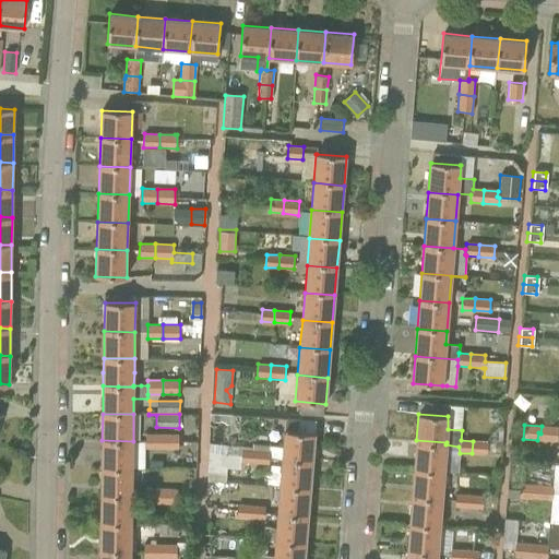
[(556,441),(557,427),(542,426),(540,433),(538,432),(537,440),(556,441)]
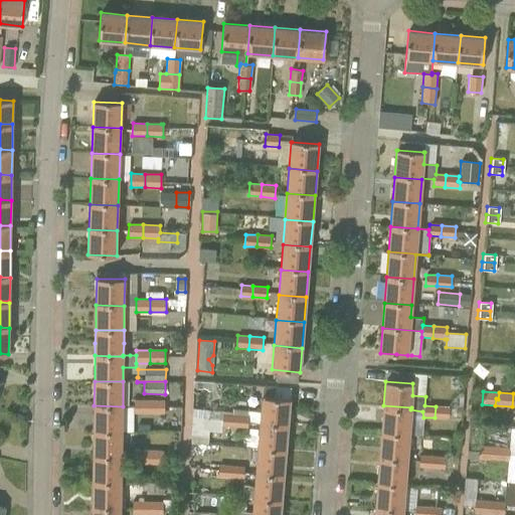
[(247,415),(246,420),(260,421),(288,423),(290,399),(279,398),(262,397),(261,410),(247,409),(247,415)]
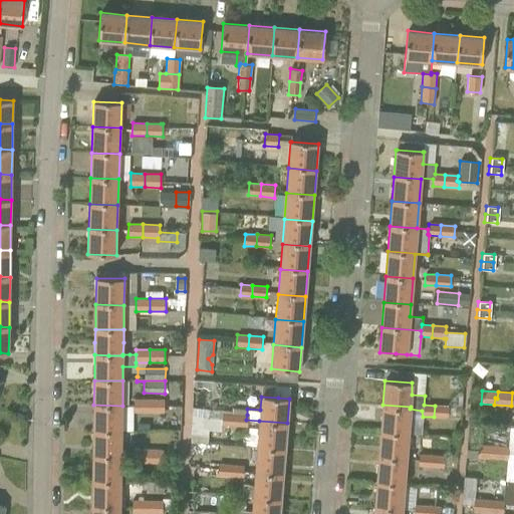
[(134,413),(148,413),(148,400),(134,400),(134,413)]
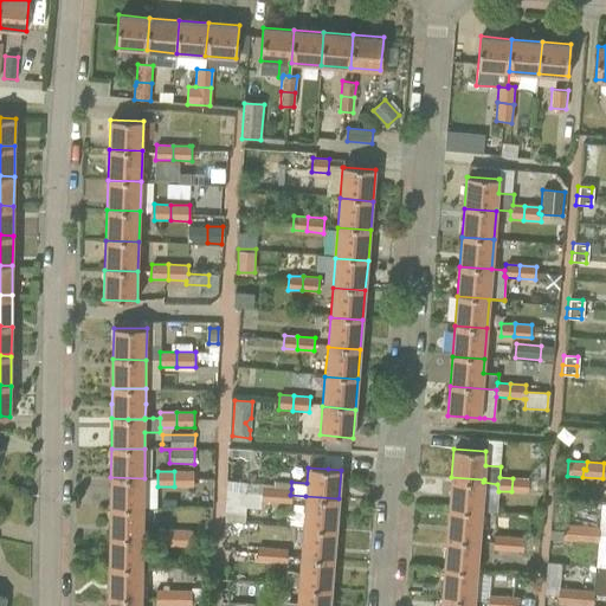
[(193,471),(174,471),(174,487),(193,487),(193,471)]
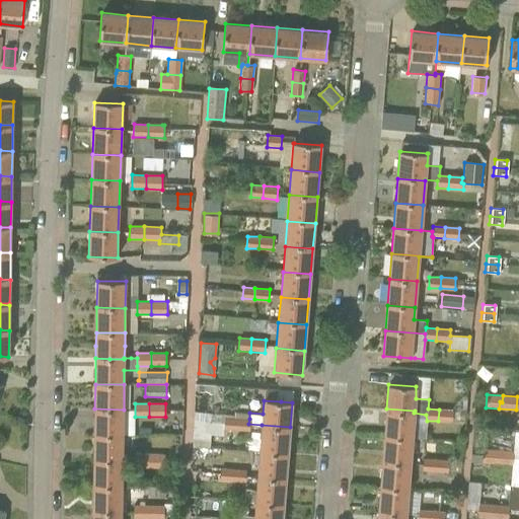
[(124,410),(94,409),(94,435),(123,435),(124,410)]
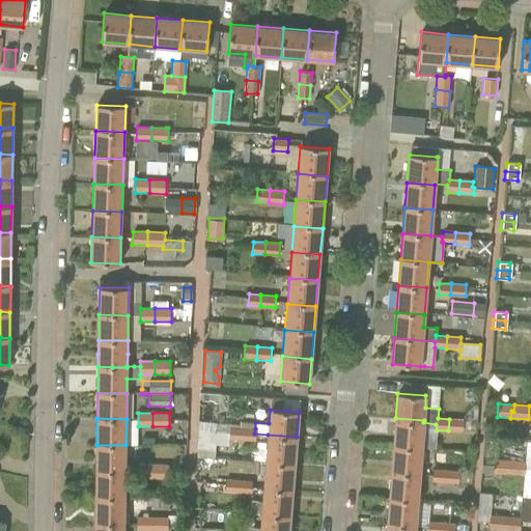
[(424,420),(395,418),(393,443),(435,447),(437,430),(436,424),(423,422),(424,420)]
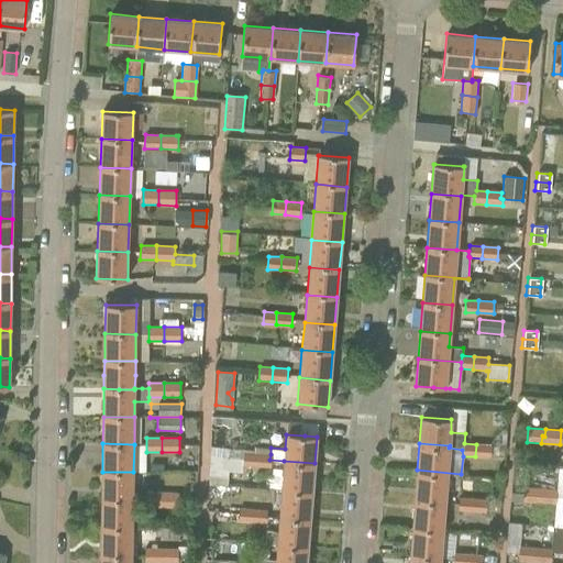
[(490,445),(476,444),(475,456),(489,457),(490,445)]
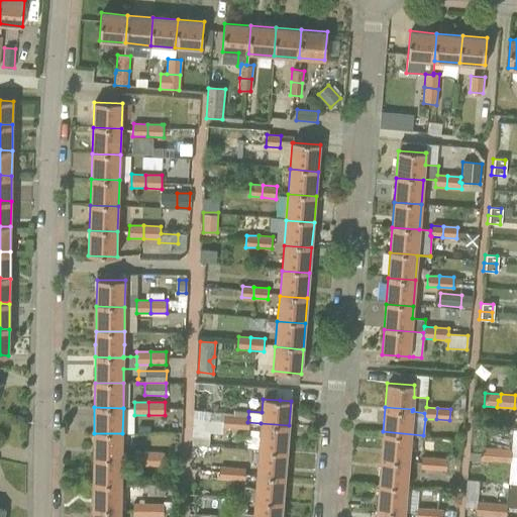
[(205,412),(205,420),(222,421),(221,427),(223,427),(234,428),(235,416),(224,415),(224,413),(205,412)]
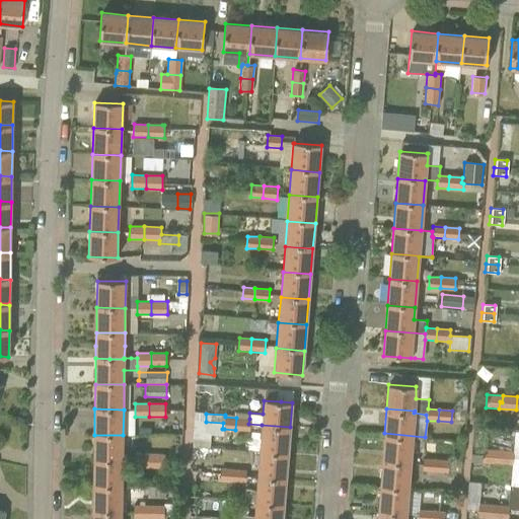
[(249,419),(236,418),(235,430),(248,431),(249,419)]
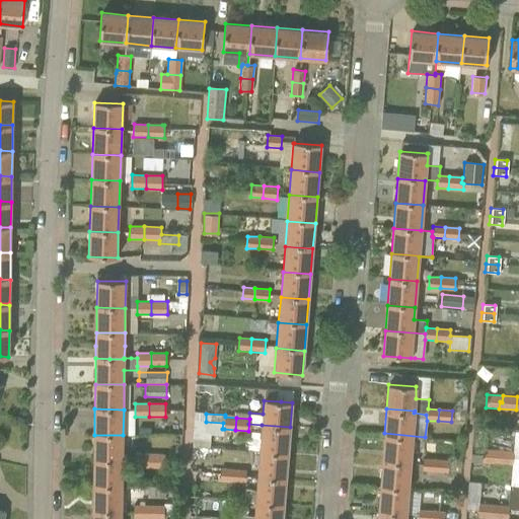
[(223,435),(224,429),(222,429),(223,423),(206,422),(204,422),(203,433),(223,435)]
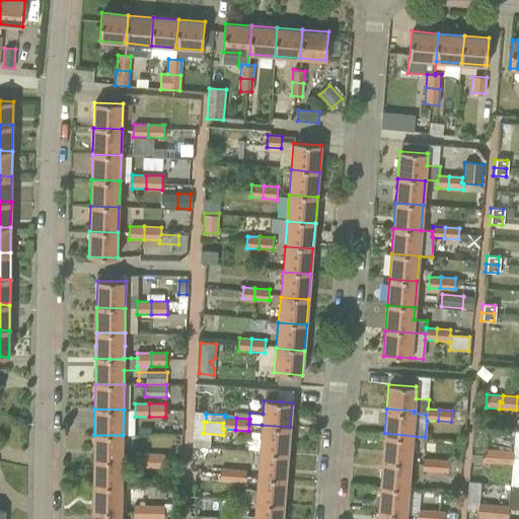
[(261,440),(260,450),(288,452),(290,427),(262,425),(262,426),(261,440)]
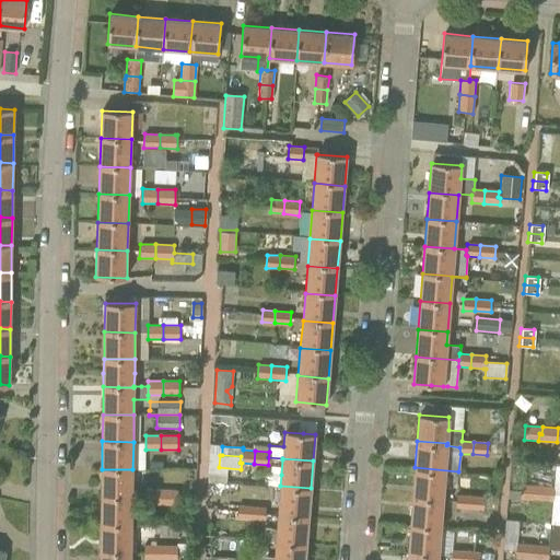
[(458,471),(415,467),(412,496),(442,498),(444,474),(458,475),(458,471)]
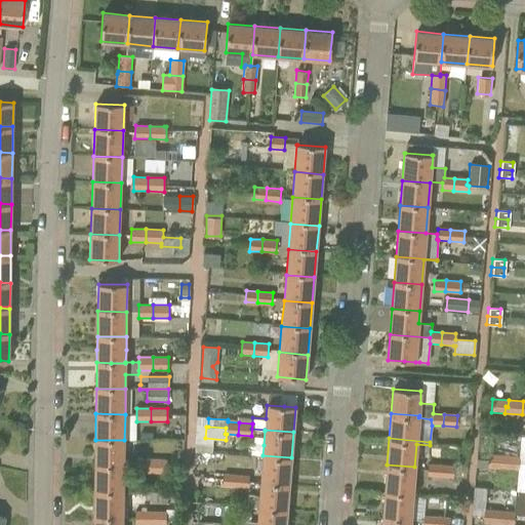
[(95,440),(95,466),(124,466),(124,440),(95,440)]
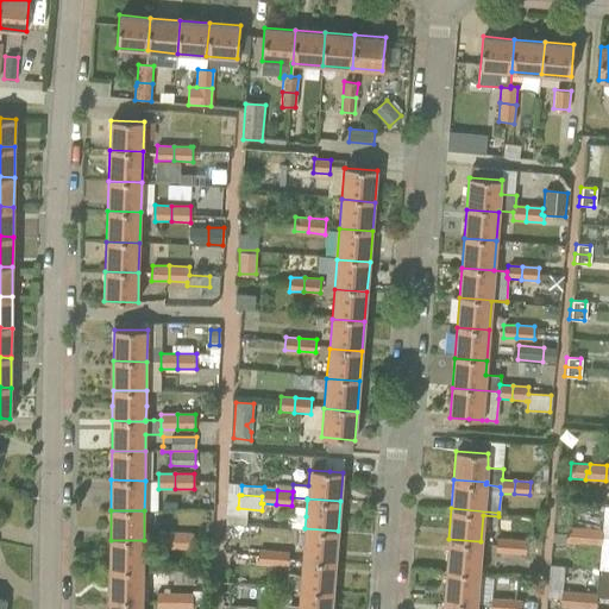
[(566,527),(565,542),(581,544),(581,535),(584,537),(584,528),(566,527)]
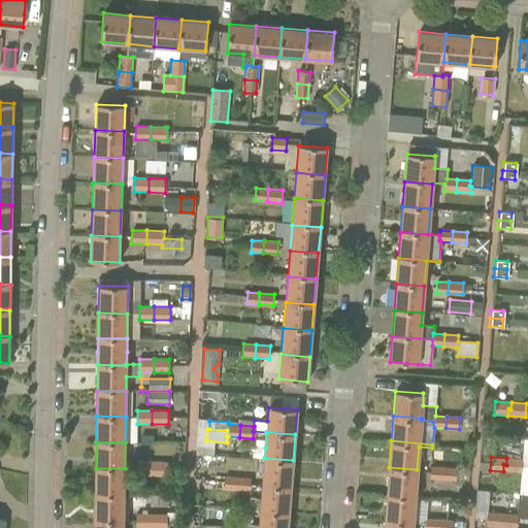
[(262,484),(291,487),(293,460),(264,458),(262,484)]
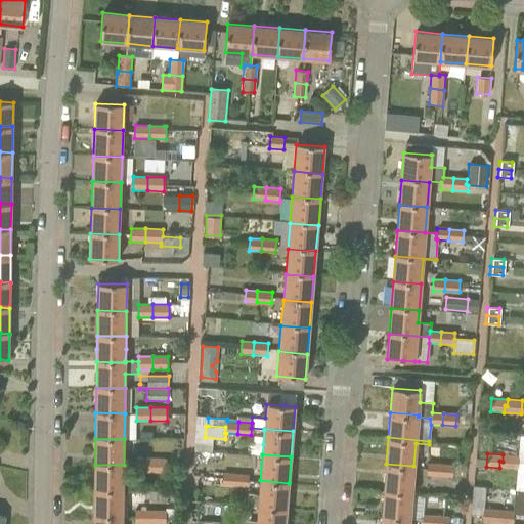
[(517,470),(518,455),(503,454),(503,462),(499,461),(499,468),(517,470)]
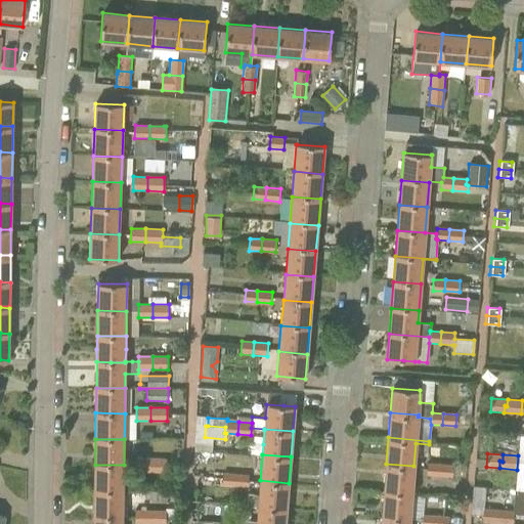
[(135,472),(149,472),(150,459),(135,459),(135,472)]
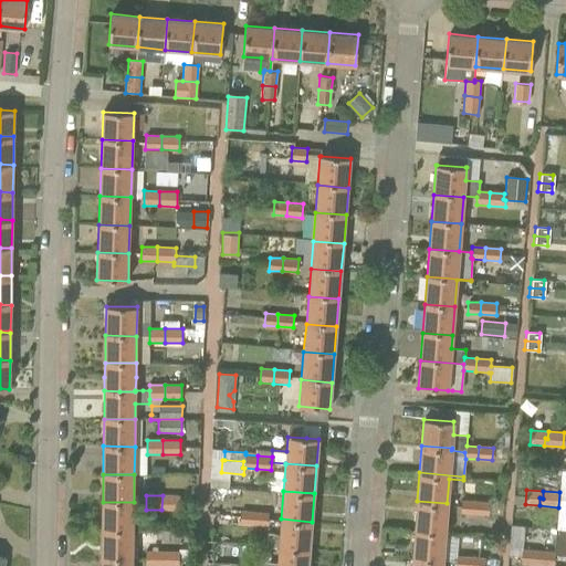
[(179,495),(163,495),(161,510),(179,510),(179,495)]
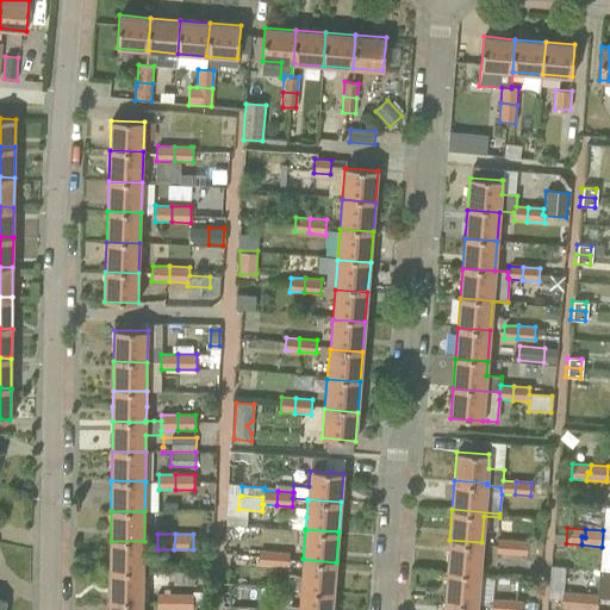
[(447,570),(479,572),(481,542),(449,540),(447,570)]
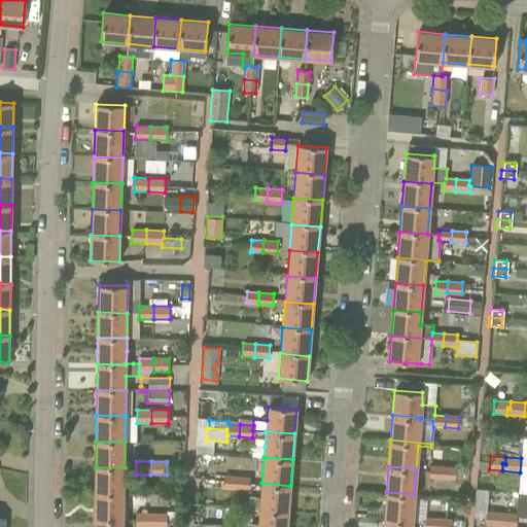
[(124,493),(125,467),(96,467),(95,493),(124,493)]
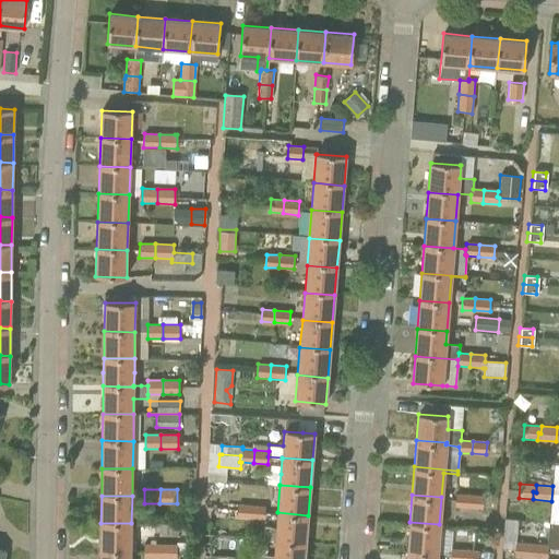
[(454,507),(467,508),(468,496),(455,496),(454,507)]
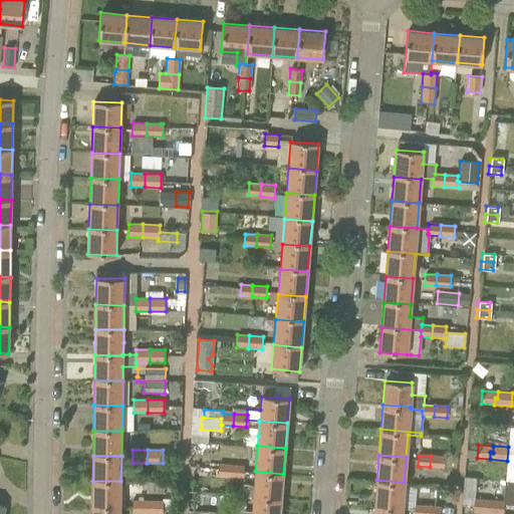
[(444,457),(431,456),(430,467),(444,468),(444,457)]
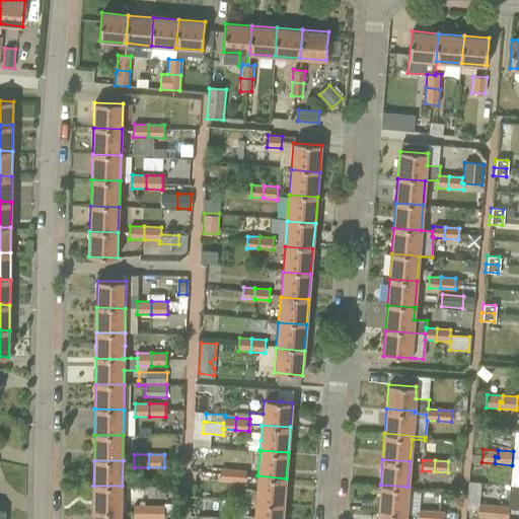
[(220,480),(231,482),(232,469),(221,468),(220,480)]
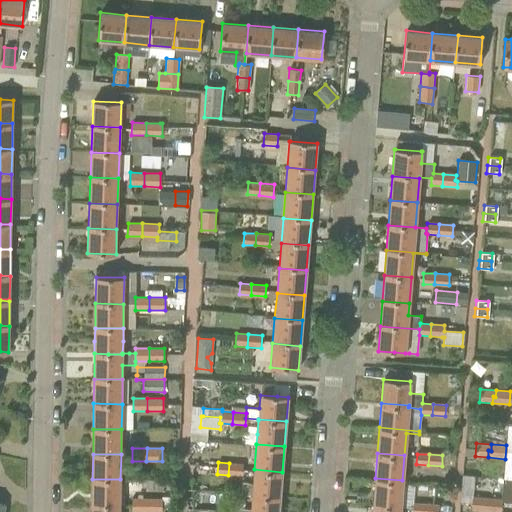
[(243,464),(229,463),(228,475),(242,476),(243,464)]
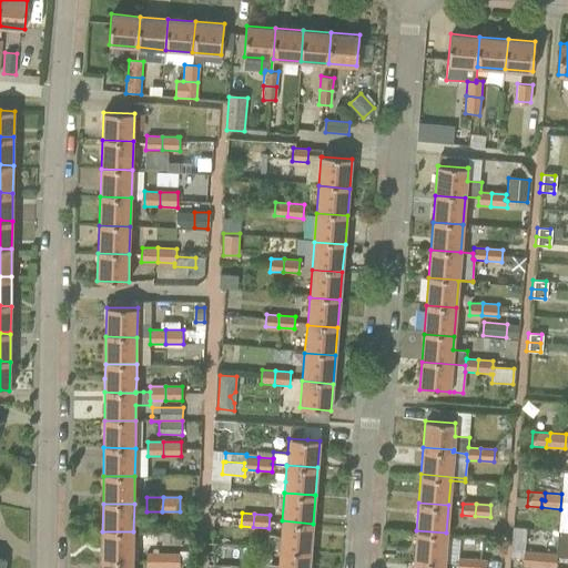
[(280,548),(311,551),(313,524),(282,520),(280,548)]
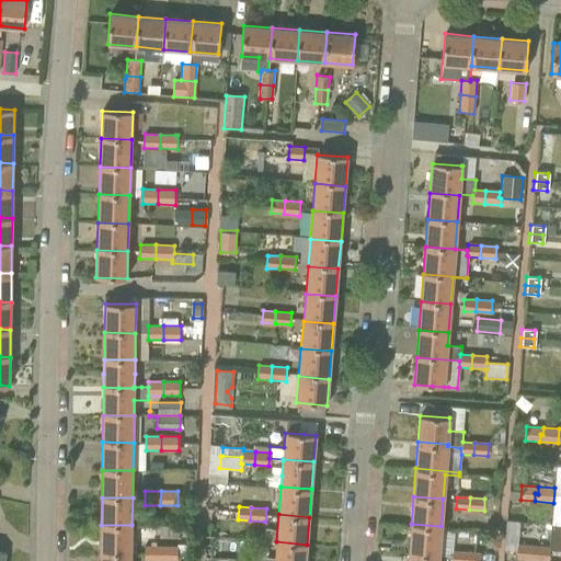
[(441,526),(411,524),(409,551),(438,553),(441,526)]
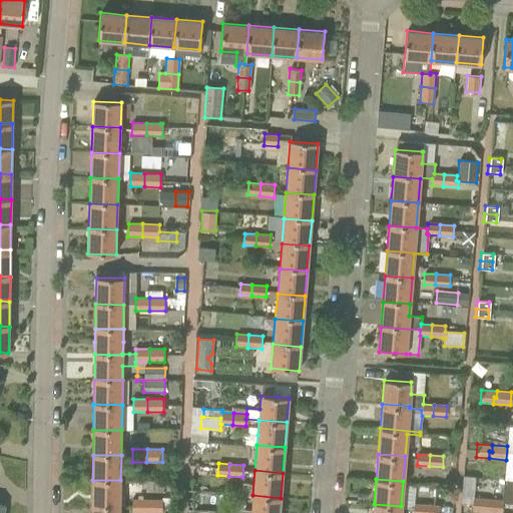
[(120,480),(92,480),(92,505),(120,506),(120,480)]
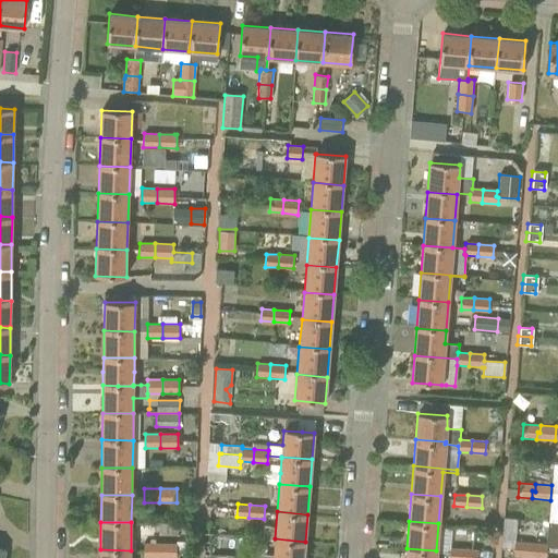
[(273,557),(303,557),(305,542),(275,538),(273,557)]
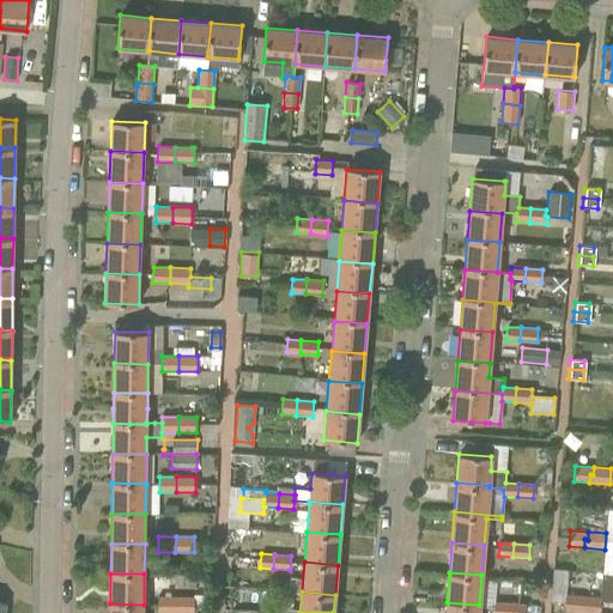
[(582,612),(583,596),(565,595),(564,610),(578,611),(582,612)]
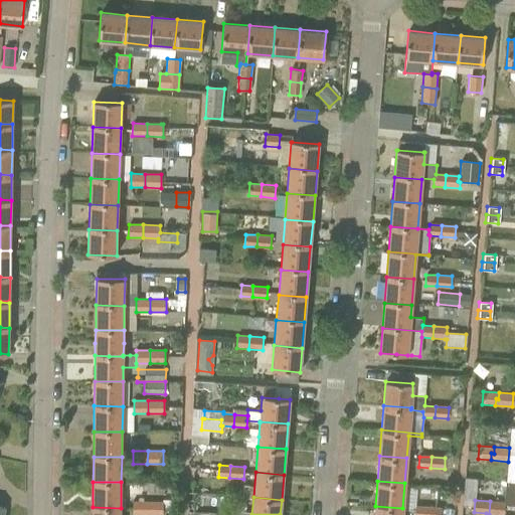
[(132,514),(146,514),(147,501),(133,501),(132,514)]
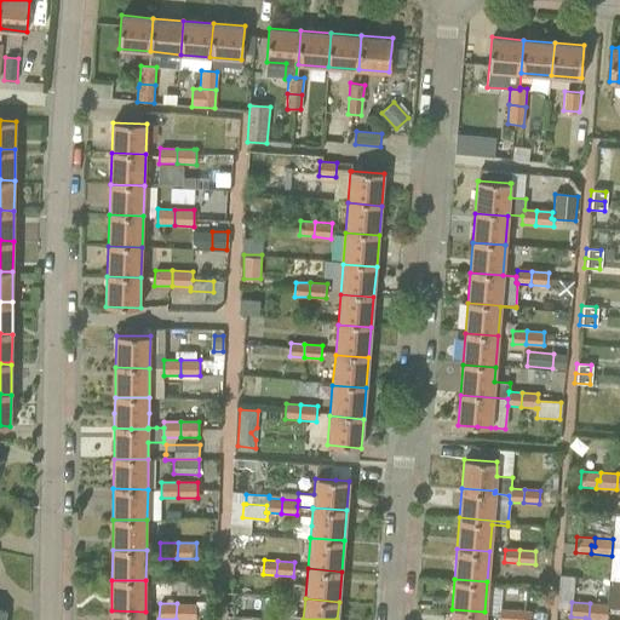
[(196,604),(177,603),(176,619),(196,619),(196,604)]
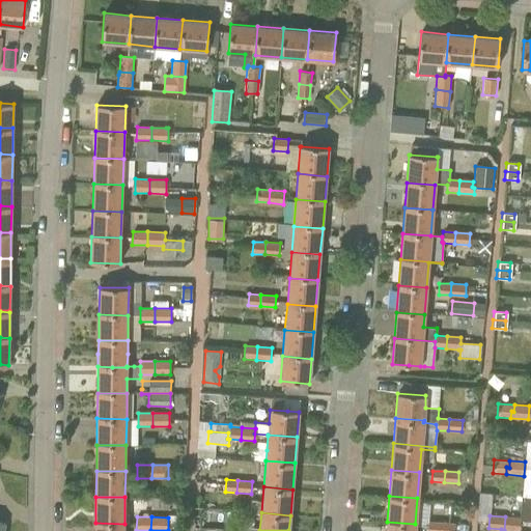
[(521,518),(505,516),(504,530),(520,530),(521,518)]
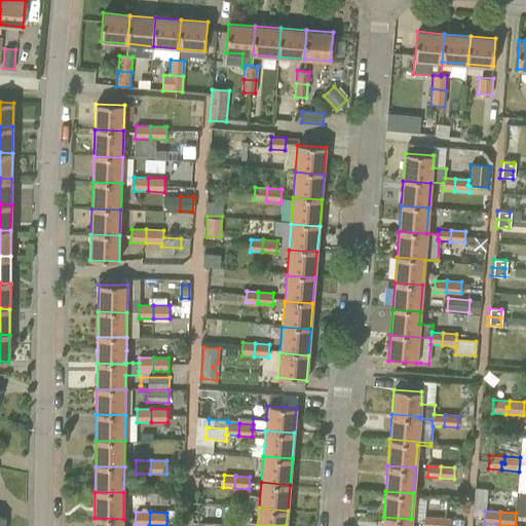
[(410,525),(411,519),(383,517),(382,525),(410,525)]
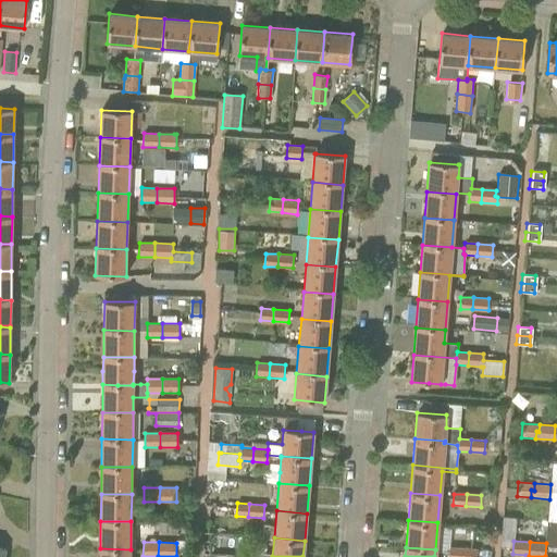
[(448,556),(461,556),(462,548),(449,547),(448,556)]
